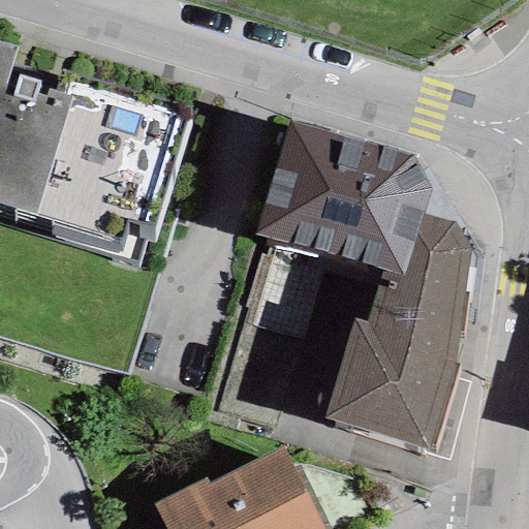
[(17,48),(0,42),(0,205),(61,224),(57,239),(136,262),(149,223),(157,225),(189,118),(69,82),(65,96),(47,90),(44,97),(35,94),(39,82),(19,75),(12,96),(3,93),(17,48)]
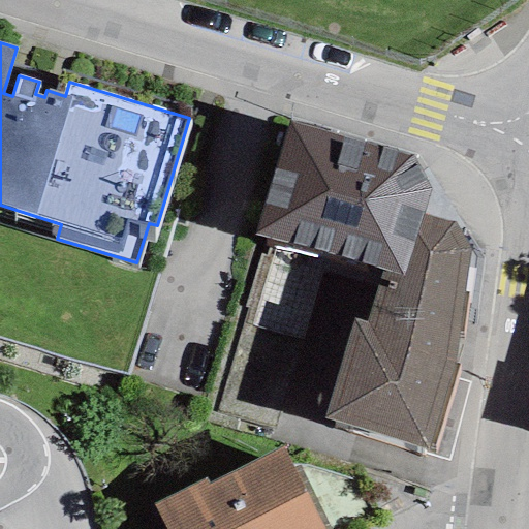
[(286,120),(253,235),(381,270),(403,276),(424,214),(431,189),(414,157),(286,120)]
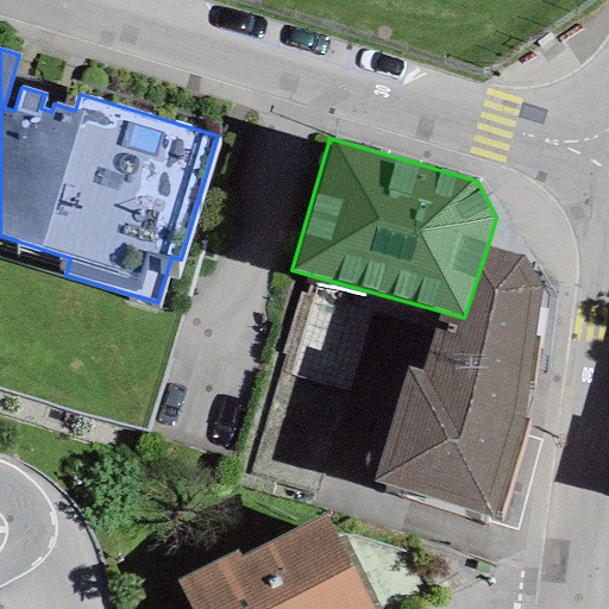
[(522,257),(488,246),(464,318),(439,311),(421,370),(407,365),(372,482),(491,516),(493,510),(501,514),(529,422),(522,420),(542,287),(522,257)]
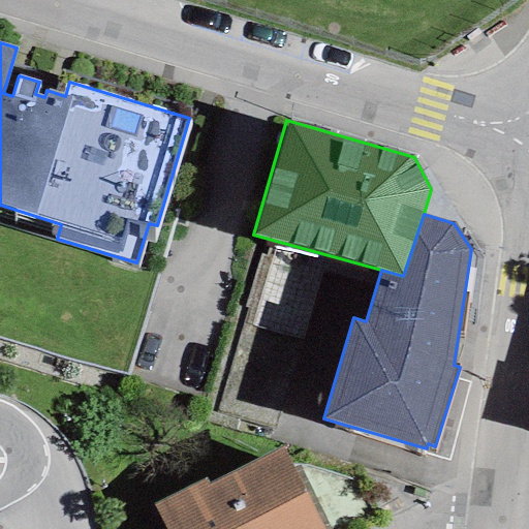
[(229,405),(282,415),(292,360),(240,349),(229,405)]
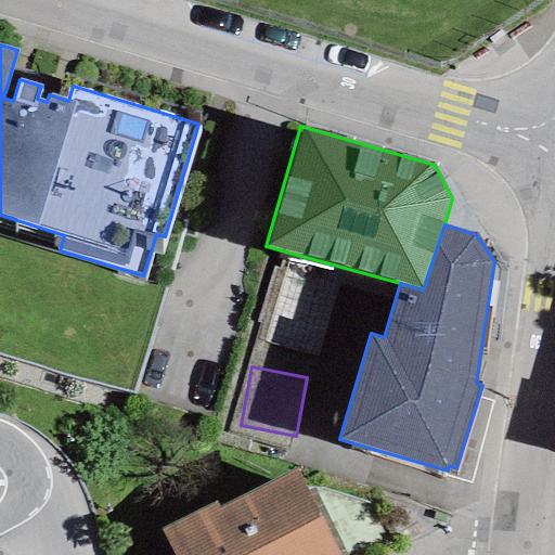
[(165,533),(175,554),(339,554),(299,470),(218,508),(216,502),(162,528),(165,533)]
